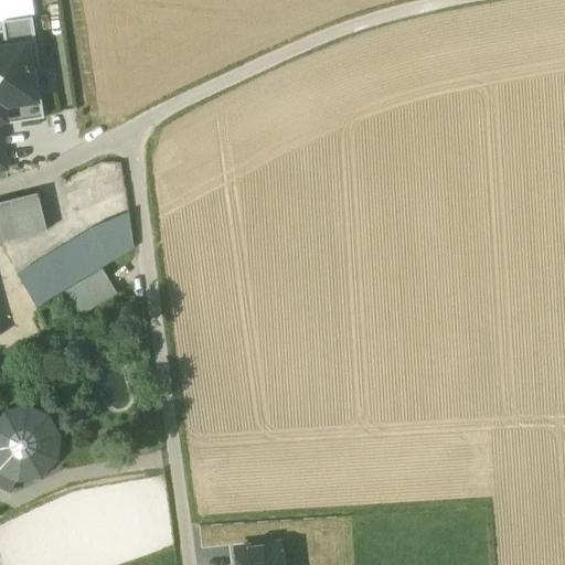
[(0,50),(0,120),(39,116),(32,72),(41,71),(34,31),(3,36),(6,50),(0,50)]
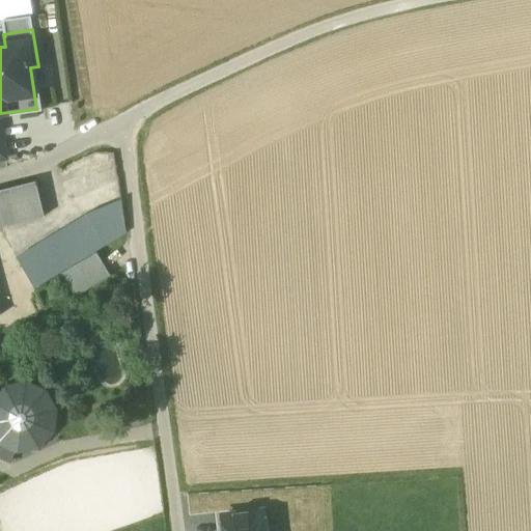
[(0,228),(44,218),(35,183),(0,191),(0,228)]
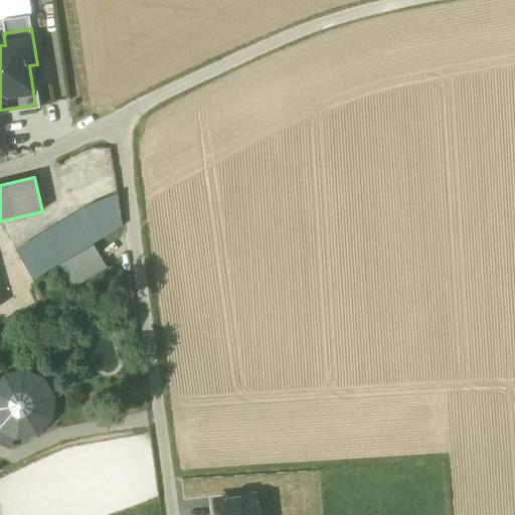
[(83,209),(102,238),(122,226),(117,195),(83,209)]
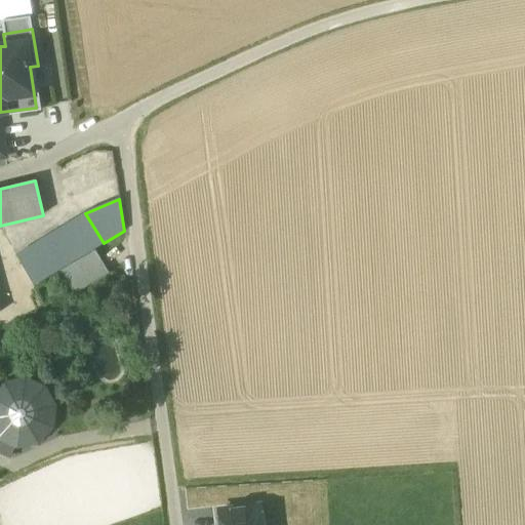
[(43,239),(62,269),(104,243),(85,213),(43,239)]
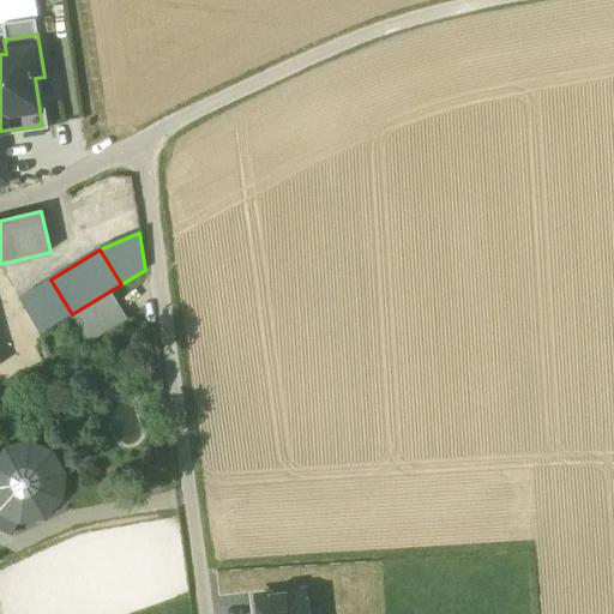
[(18,299),(38,335),(72,314),(50,280),(18,299)]
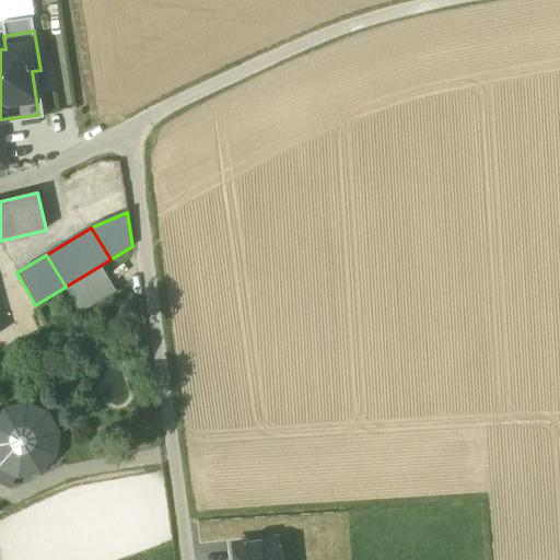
[(102,268),(66,290),(80,314),(116,292),(102,268)]
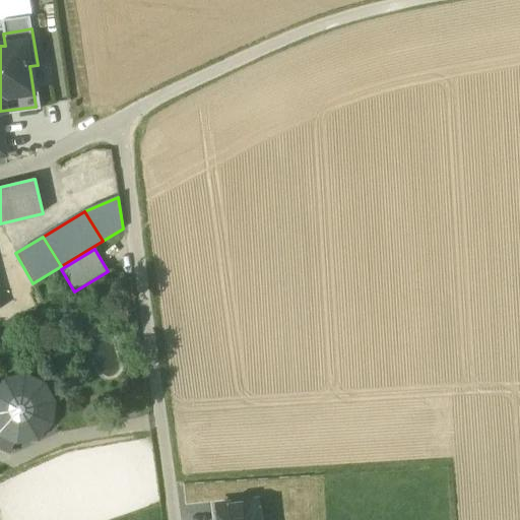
[(0,433),(2,435),(8,439),(15,441),(18,441),(28,440),(39,436),(46,429),(51,419),(53,409),(51,399),(47,390),(39,383),(29,379),(18,378),(8,380),(0,385),(0,433)]
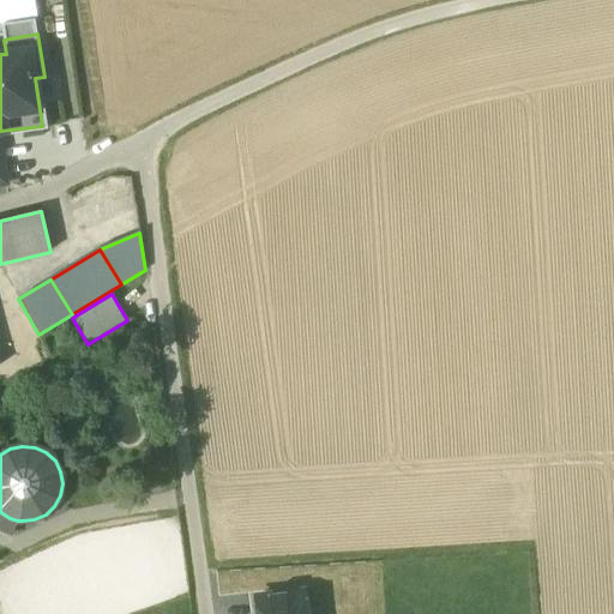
[(10,518),(2,513),(0,517),(0,529),(12,535),(18,521),(10,518)]
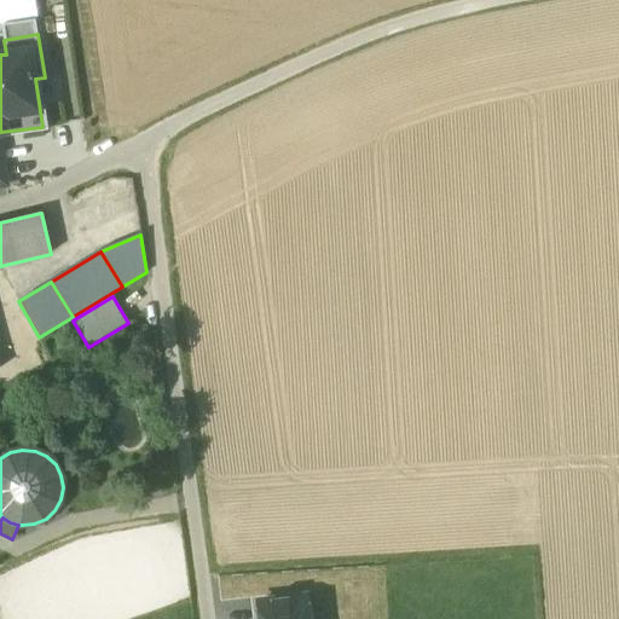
[(310,618),(307,597),(259,603),(260,618),(310,618)]
